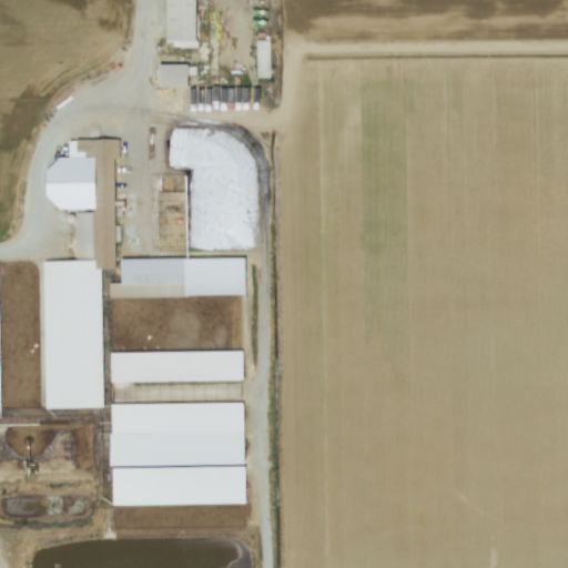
[(193,0),(164,0),(165,39),(194,39),(193,0)]
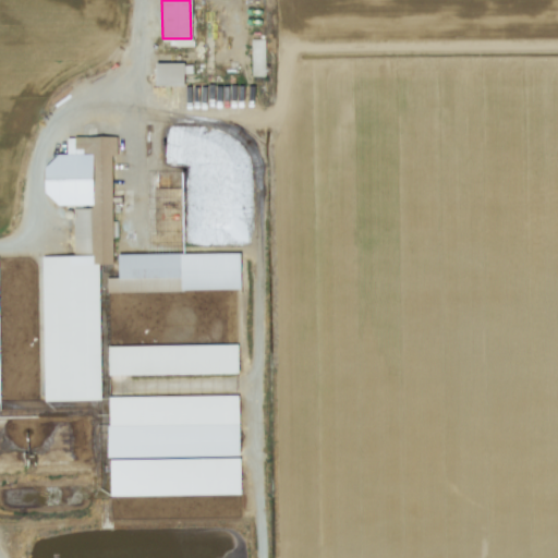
[(264,74),(263,38),(251,38),(252,75),(264,74)]
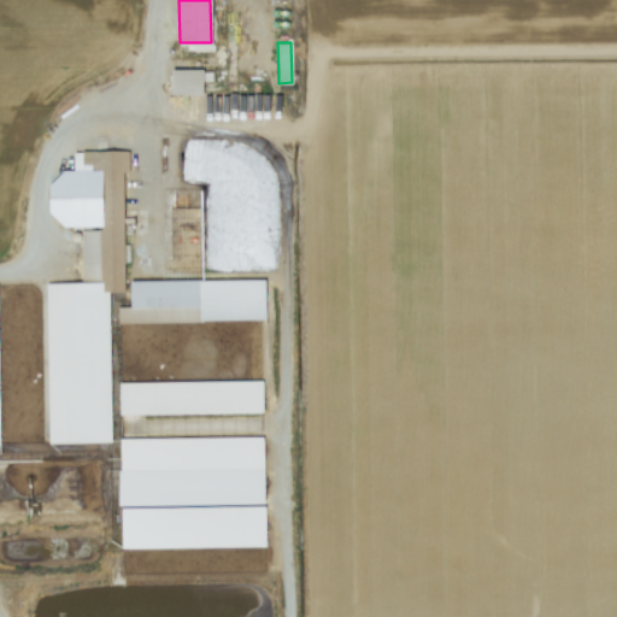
[(203,68),(171,69),(171,93),(203,93),(203,68)]
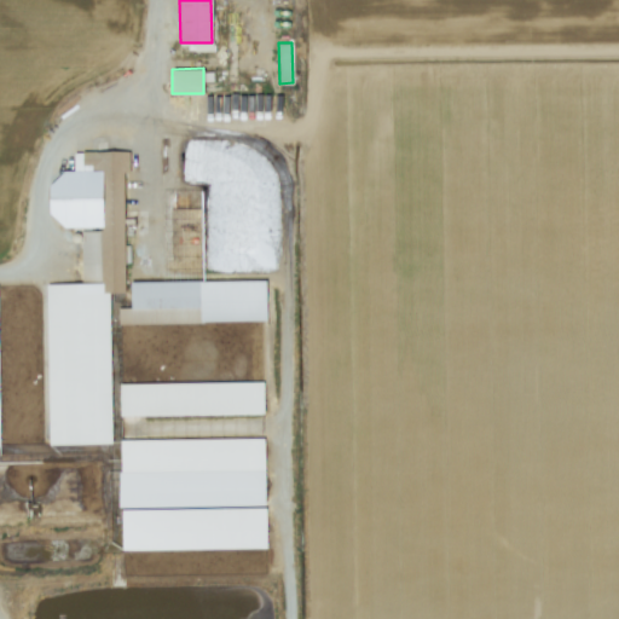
[(47,443),(110,443),(110,281),(103,281),(103,266),(123,266),(123,169),(128,169),(128,150),(74,150),(74,169),(61,169),(61,180),(50,180),(50,225),(81,225),(81,283),(47,283),(47,443)]
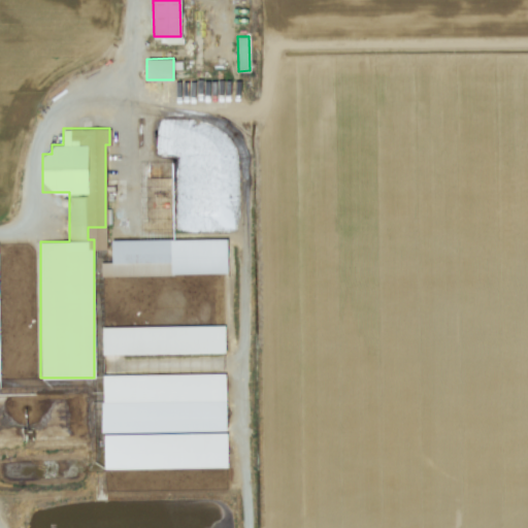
[(227,272),(226,238),(171,239),(170,163),(143,163),(144,239),(111,239),(111,261),(100,262),(100,274),(227,272)]
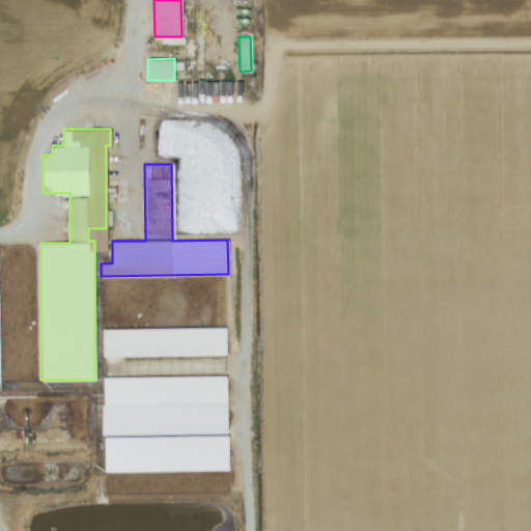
[(225,327),(103,328),(103,356),(226,354),(225,327)]
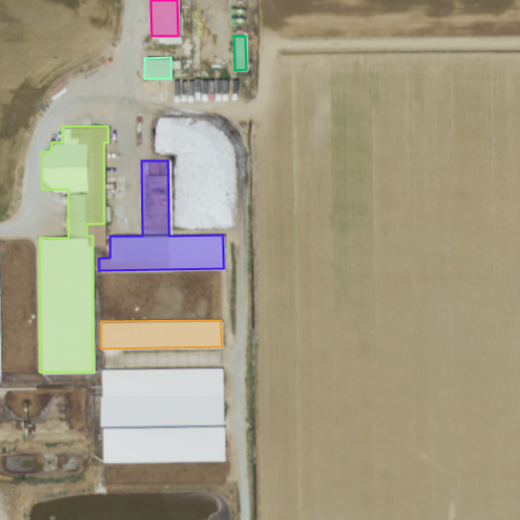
[(223,459),(222,426),(103,428),(103,461),(223,459)]
